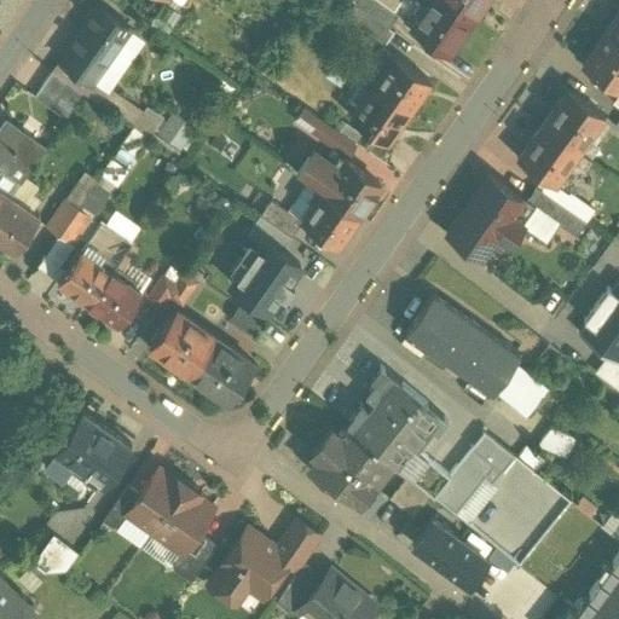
[(399,16),(376,0),(358,0),(354,6),(389,29),(399,16)]
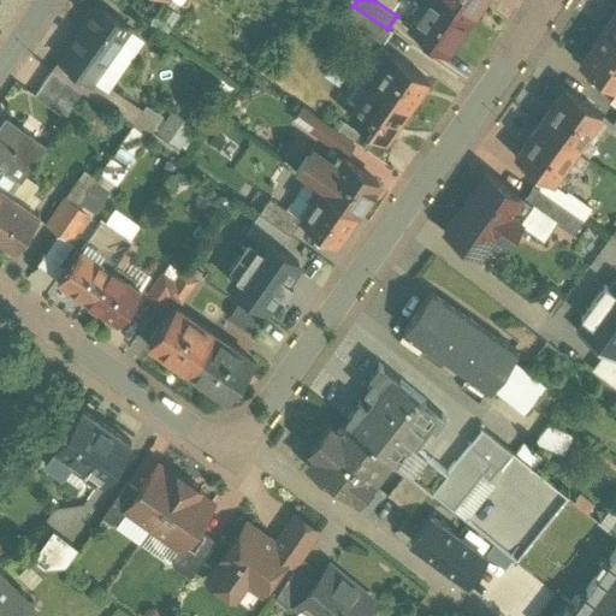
[(471,19),(443,0),(427,0),(408,28),(446,54),(471,19)]
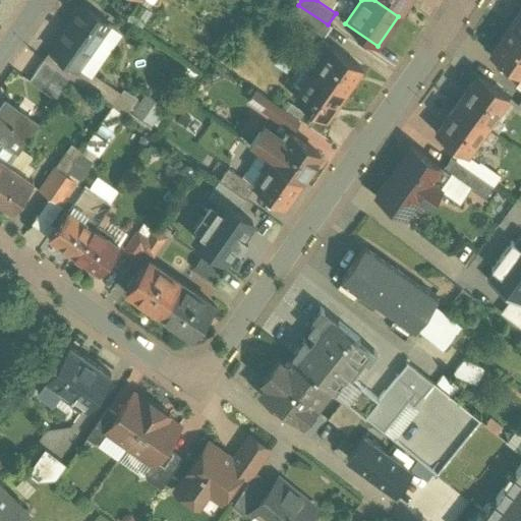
[(409,0),(374,0),(398,16),(409,0)]
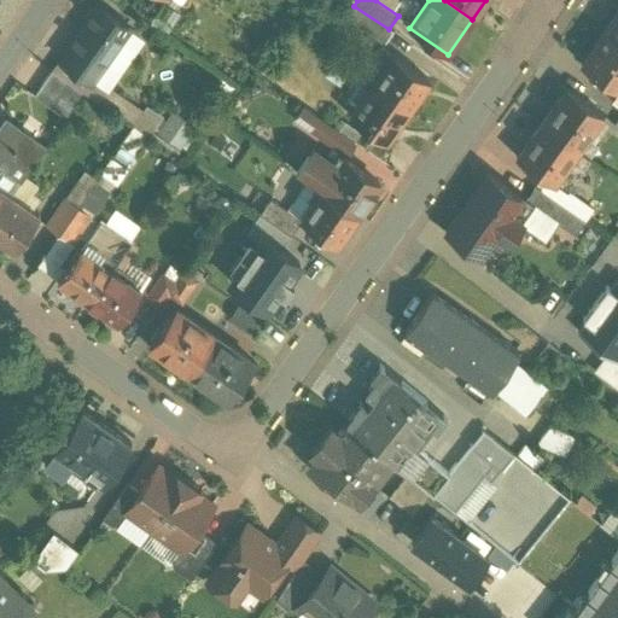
[(389,29),(354,6),(345,18),(384,45),(394,33),(389,29)]
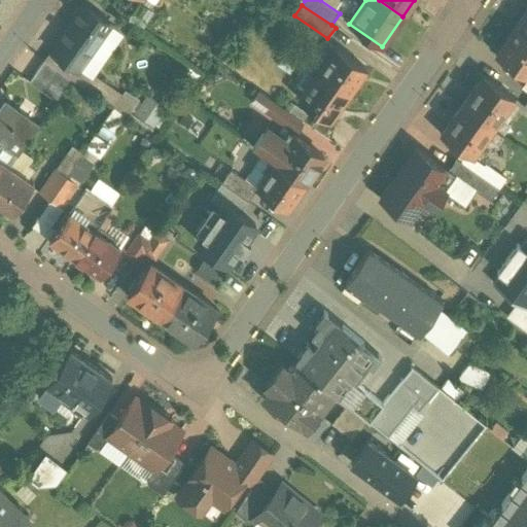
[(110,25),(83,6),(61,37),(51,51),(78,71),(89,57),(88,57),(110,25)]
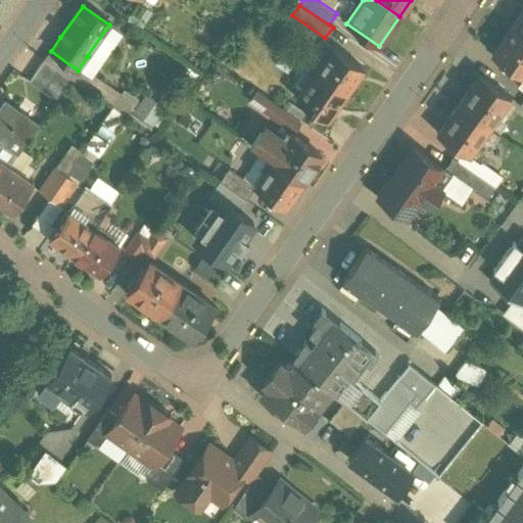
[(522,8),(513,26),(522,32),(522,8)]
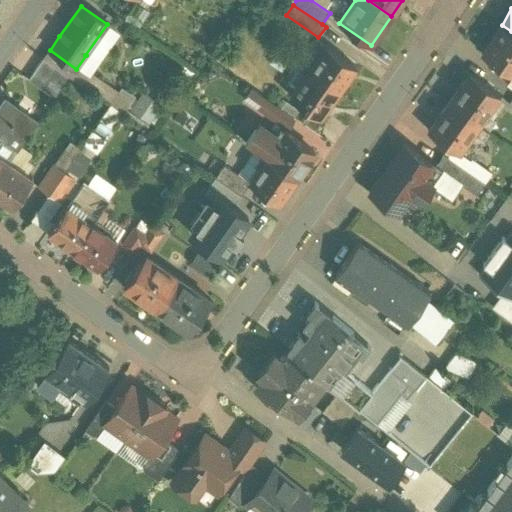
[(511,31),(502,25),(481,54),(511,74),(511,31)]
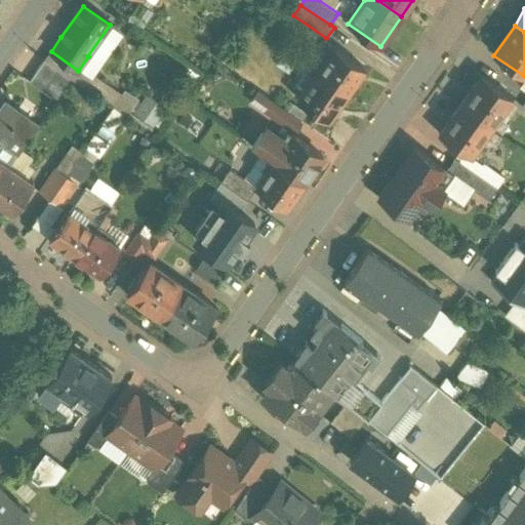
[(364,69),(334,47),(316,74),(346,94),(364,69)]
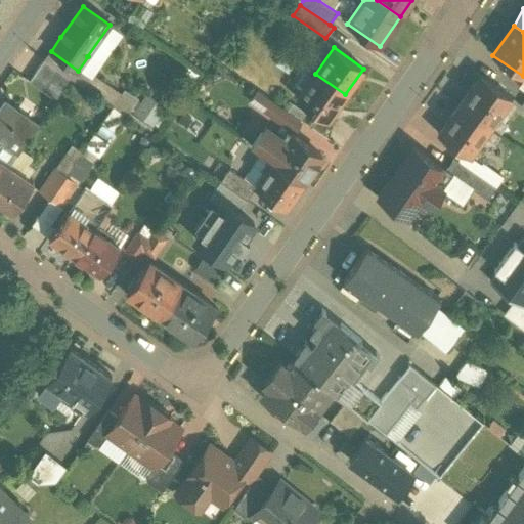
[(71,80),(44,60),(29,82),(55,100),(71,80)]
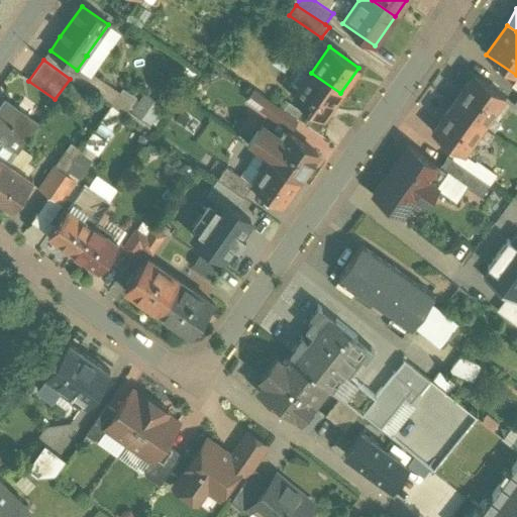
[(340,93),(311,73),(293,98),(322,119),(340,93)]
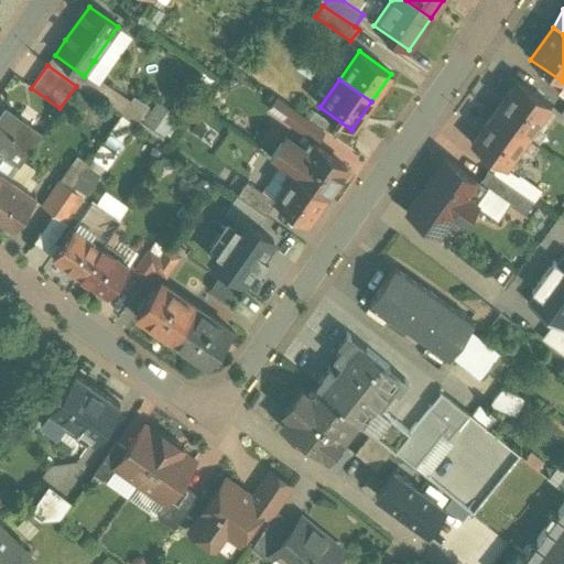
[(131,102),(99,80),(89,95),(121,117),(131,102)]
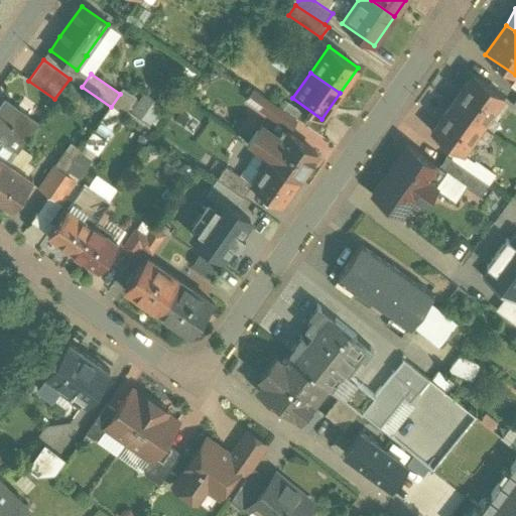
[(504,97),(473,75),(452,103),(483,126),(504,97)]
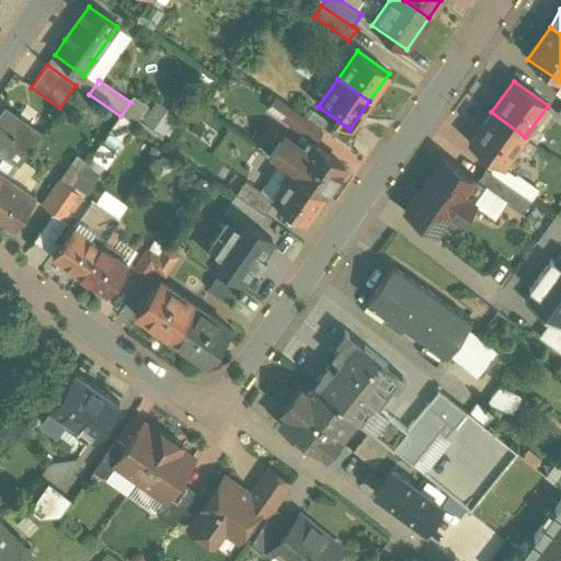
[(160,100),(145,118),(167,136),(182,117),(160,100)]
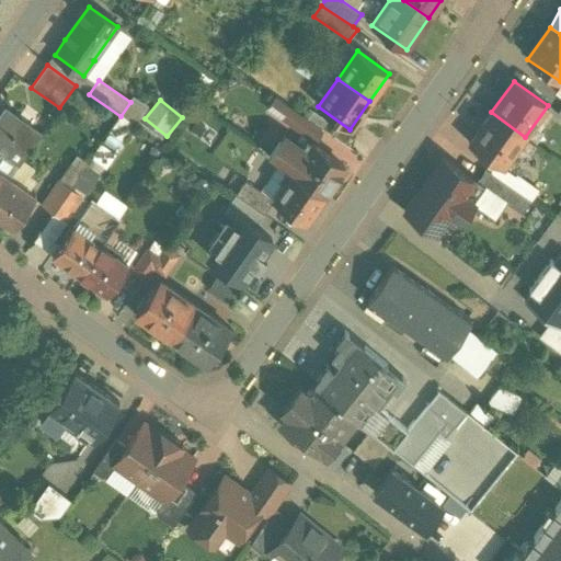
[(302,118),(289,109),(283,118),(296,128),(302,118)]
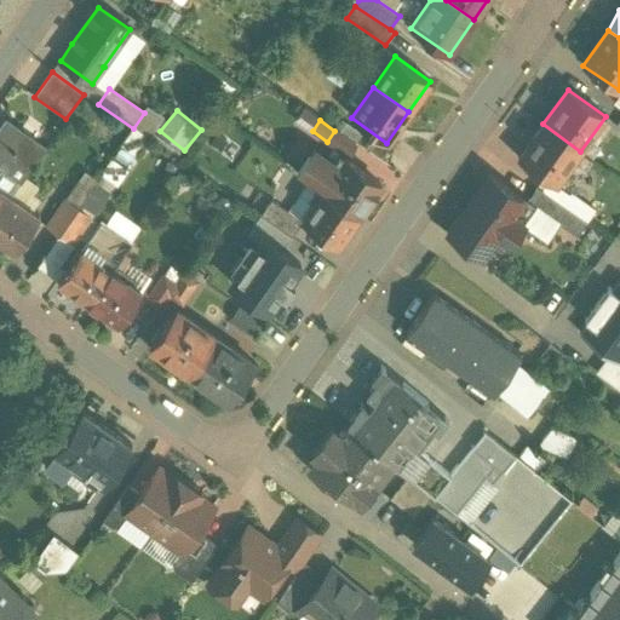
[(6,122),(0,131),(0,212),(11,196),(0,188),(0,170),(21,184),(45,149),(6,122)]
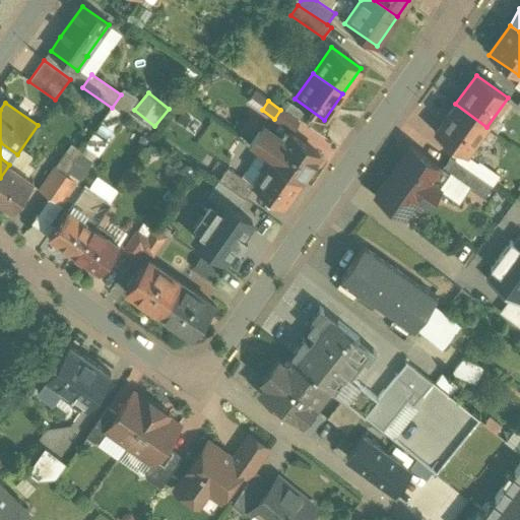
[(486,127),(455,104),(435,133),(465,156),(486,127)]
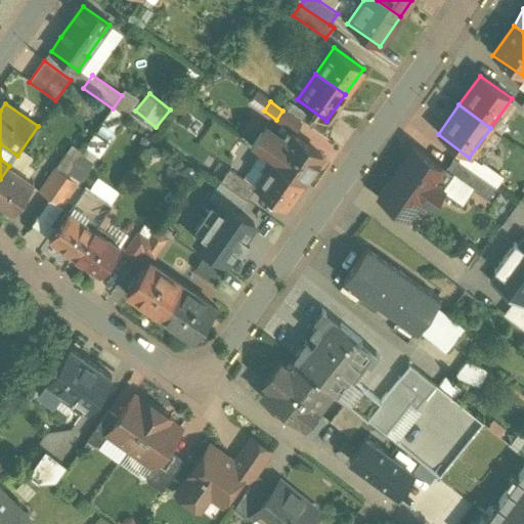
[(321,157),(292,135),(288,140),(266,126),(252,146),(273,162),(303,182),(321,157)]
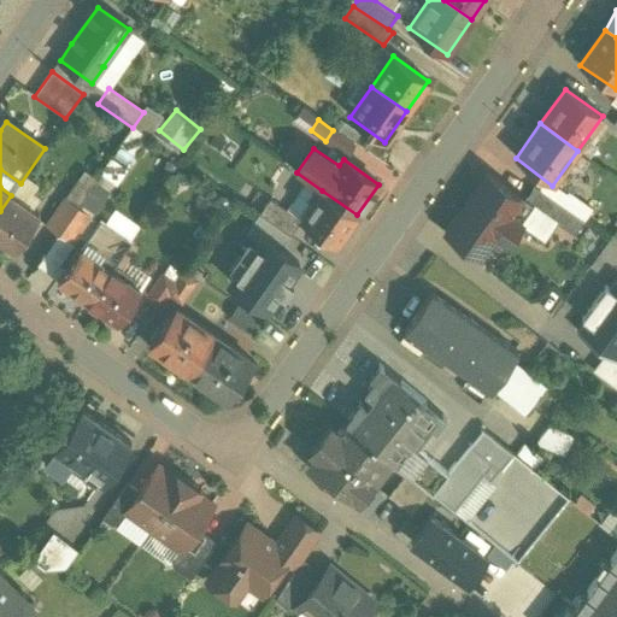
[(522,198),(487,174),(486,175),(487,175),(475,192),(474,191),(460,211),(495,235),(495,234),(494,231),(506,215),(509,216),(522,198)]
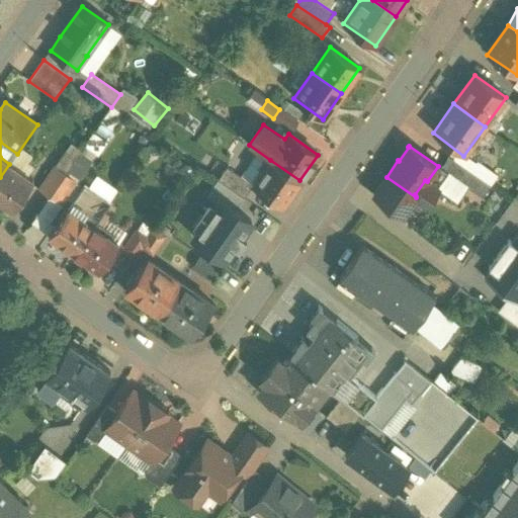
[(85,148),(66,174),(76,182),(77,182),(95,155),(85,148)]
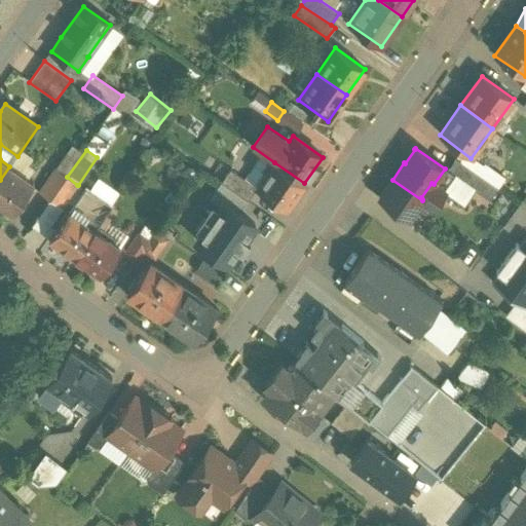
[(472,171),(456,160),(448,171),(448,172),(475,191),(483,179),(472,171)]
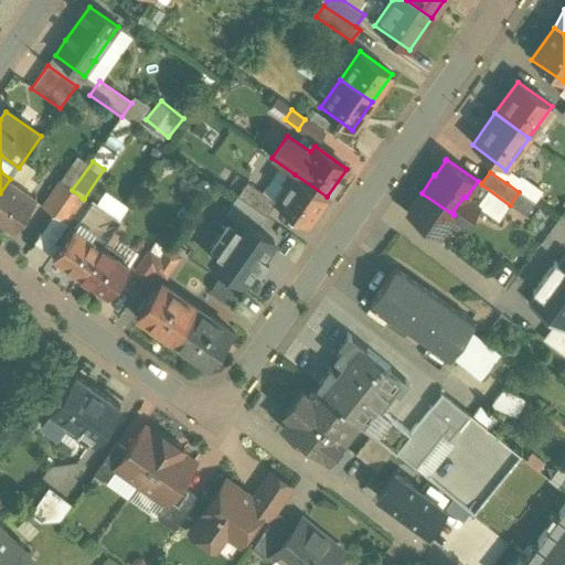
[(543,192),(514,172),(507,183),(519,192),(535,203),(543,192)]
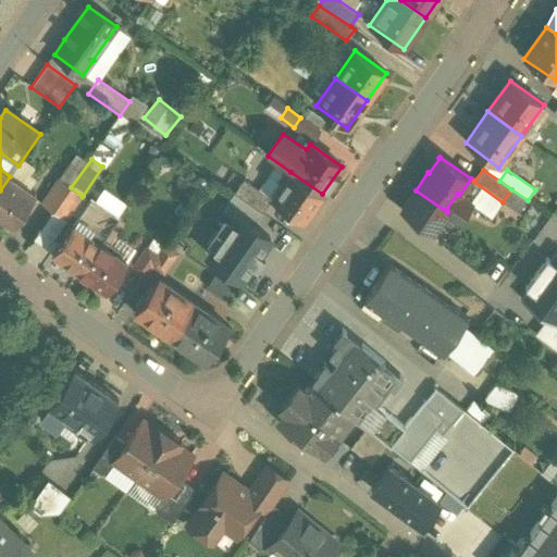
[(322,194),(291,172),(271,199),(271,200),(272,200),(302,222),(322,194)]
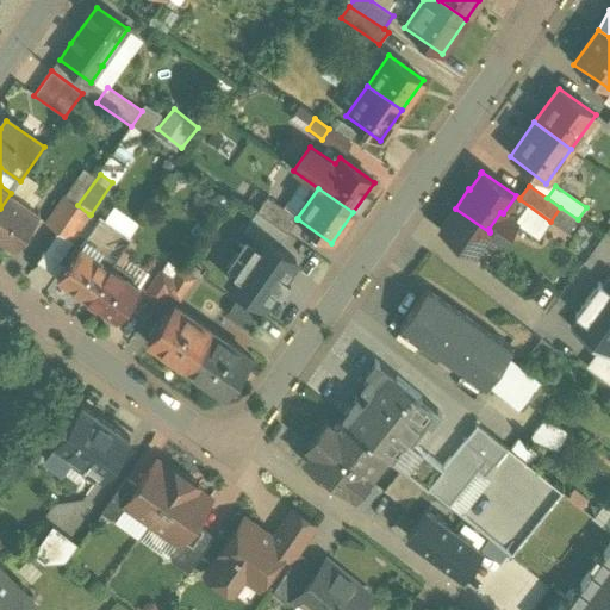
[(39,213),(11,193),(0,209),(0,237),(14,248),(39,213)]
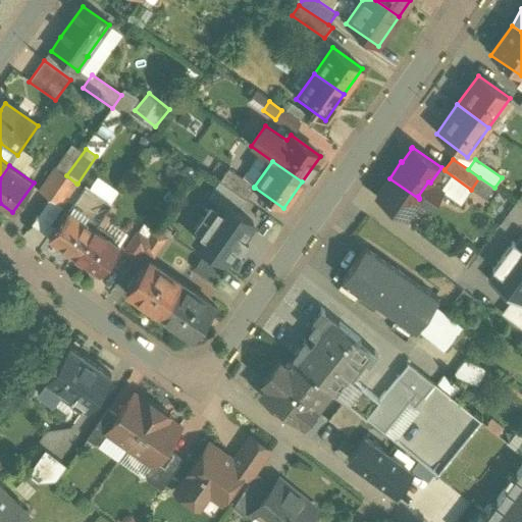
[(471,190),(445,170),(445,169),(441,167),(430,183),(440,190),(440,191),(461,205),(471,190)]
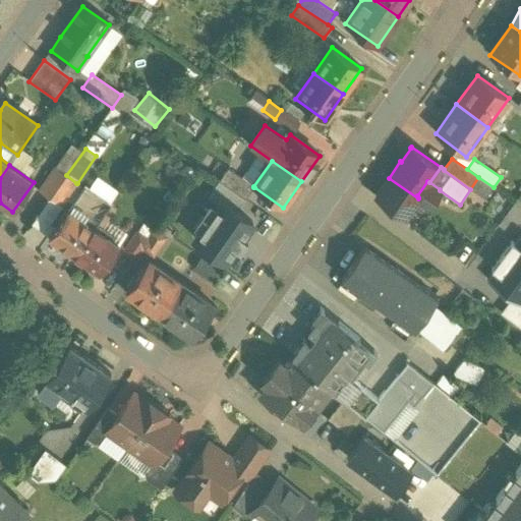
[(55,168),(39,191),(50,198),(66,175),(55,168)]
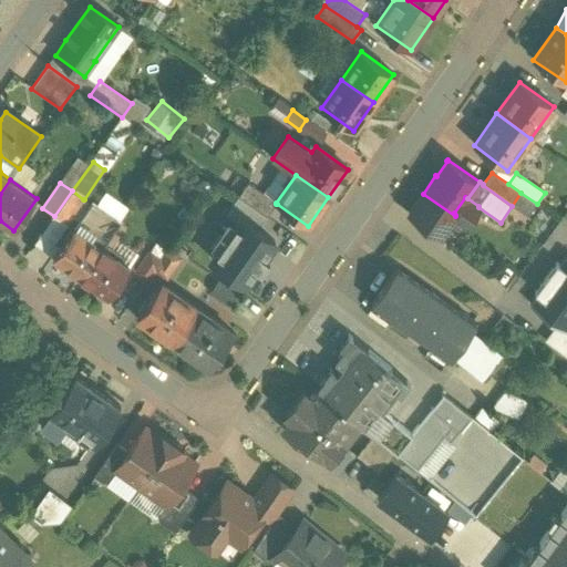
[(276,203),(248,184),(238,197),(267,217),(277,204),(276,204),(276,203)]
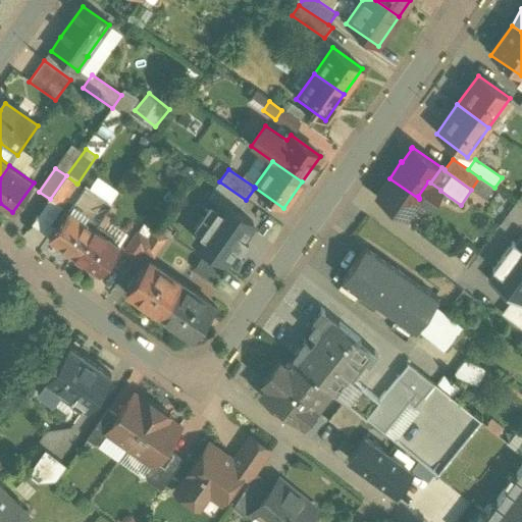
[(66,175),(50,199),(60,206),(65,200),(72,204),(83,189),(75,185),(76,184),(66,175)]
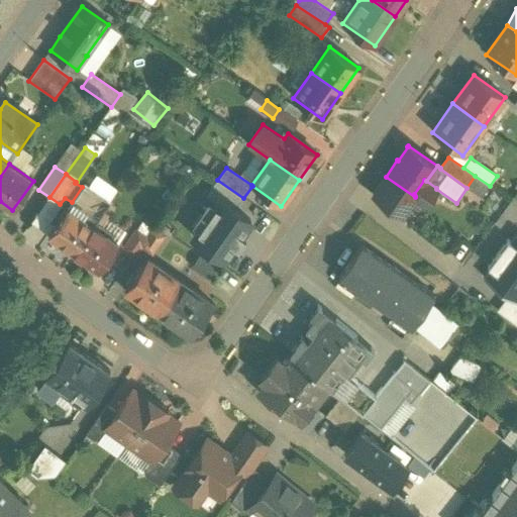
[(490,186),(475,176),(467,188),(482,198),(490,186)]
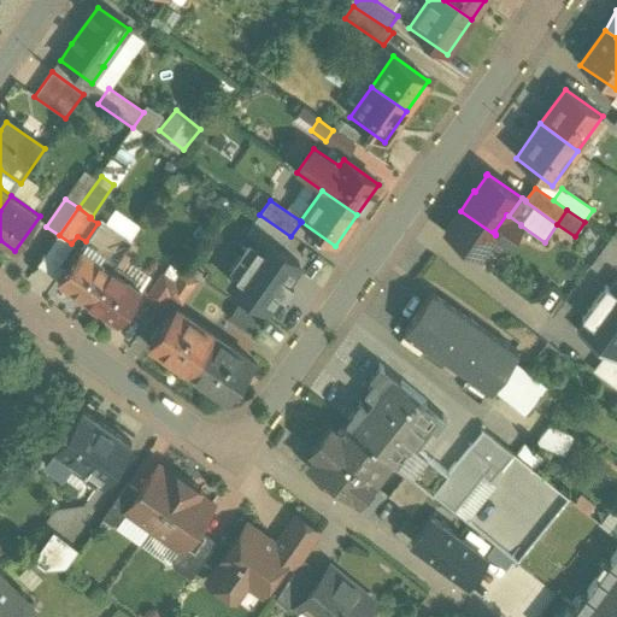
[(495,235),(460,211),(445,233),(479,258),(495,235)]
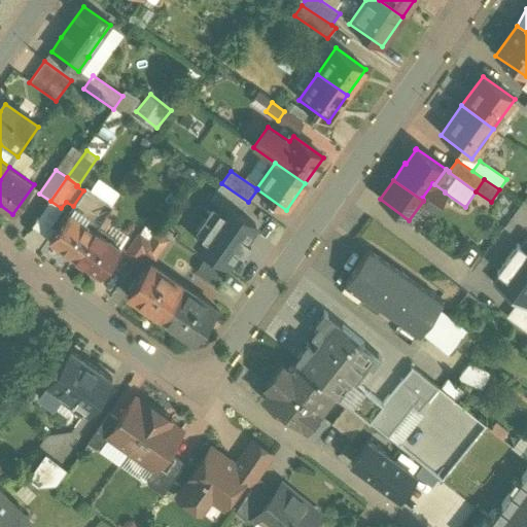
[(432,183),(422,198),(423,200),(423,201),(433,208),(445,192),(445,191),(434,184),(432,183)]
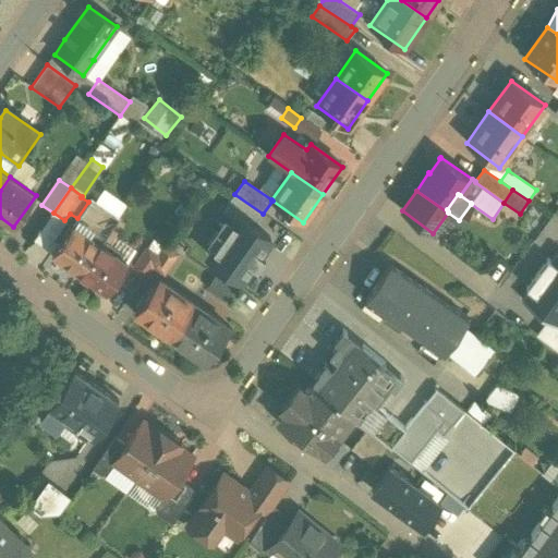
[(118,218),(91,198),(77,218),(73,223),(100,243),(118,218)]
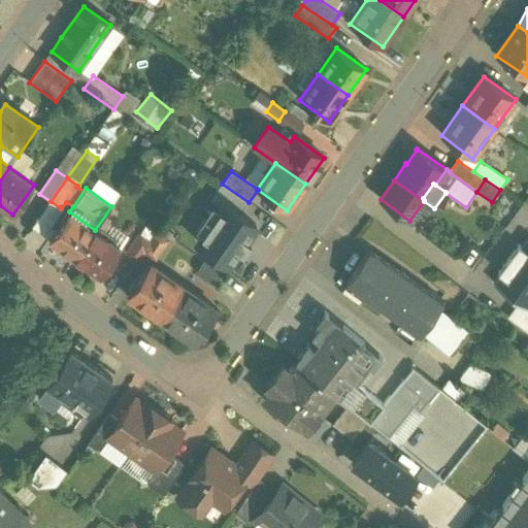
[(196,240),(229,264),(256,226),(224,202),(196,240)]
